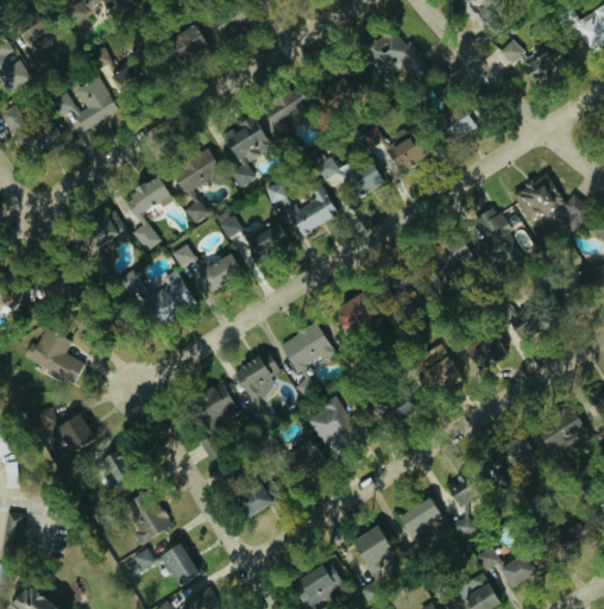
[(76,25),(92,16),(85,1),(68,10),(76,25)]
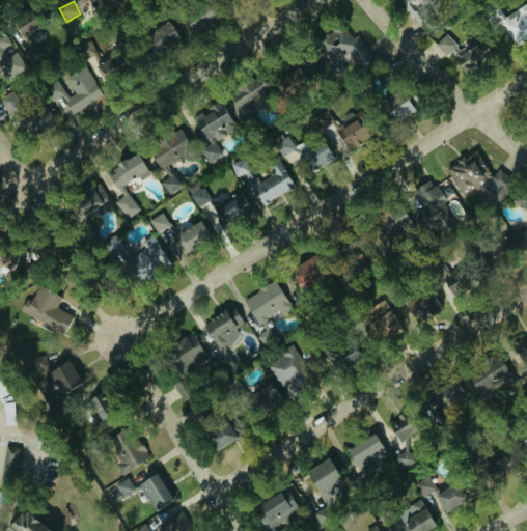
[(512,39),(526,32),(526,3),(515,10),(516,12),(502,20),(512,39)]
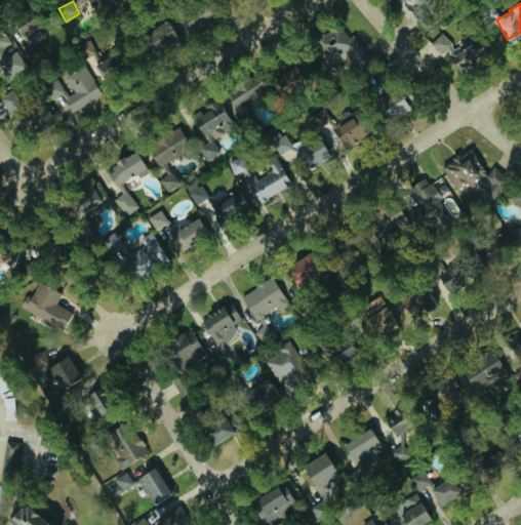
[(207,5),(183,16),(192,35),(215,24),(207,5)]
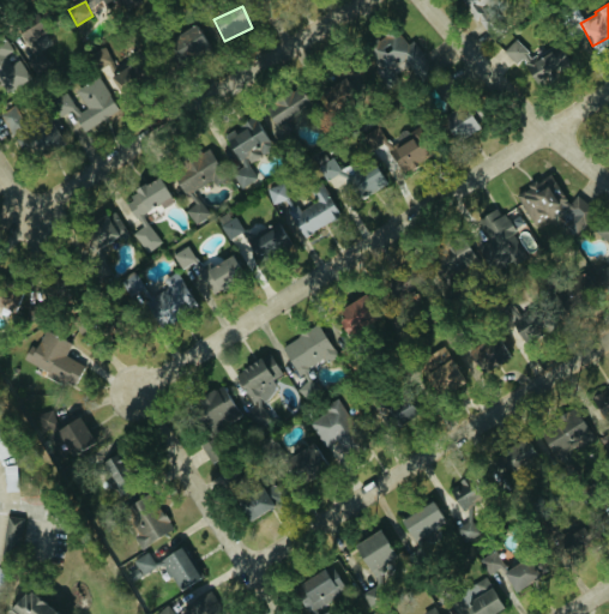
[(178,60),(209,44),(198,23),(167,40),(178,60)]
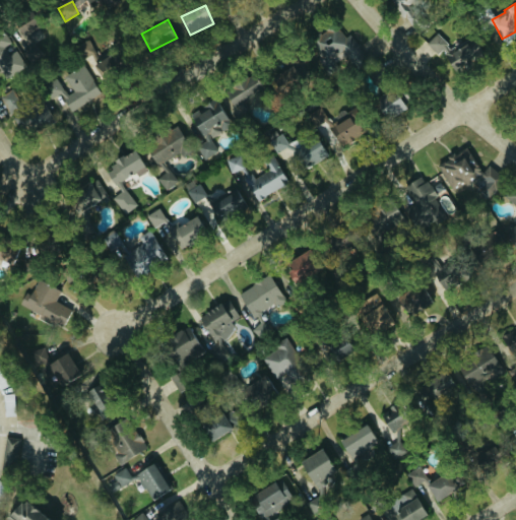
[(353,34),(344,39),(337,26),(312,40),(328,72),(339,67),(334,58),(343,54),(352,72),(369,64),(353,34)]
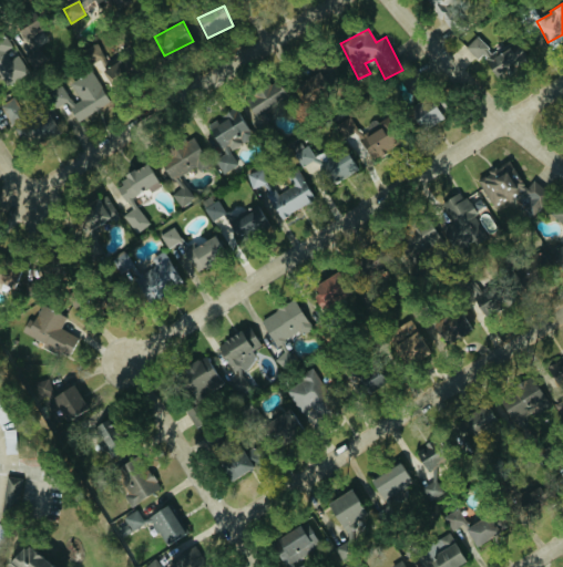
[(19,55),(11,60),(6,52),(13,47),(4,33),(0,35),(0,73),(8,85),(29,72),(19,55)]
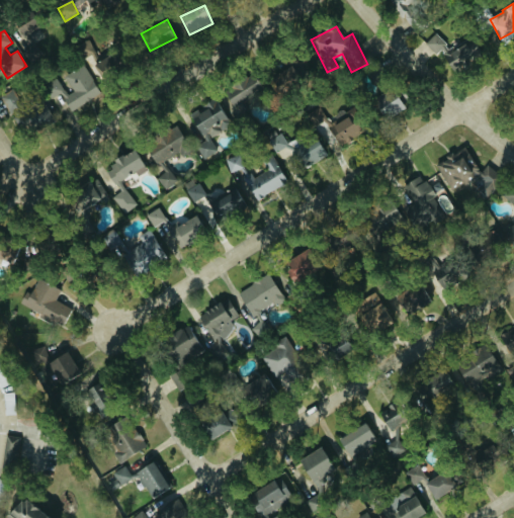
[(439,52),(458,73),(482,53),(468,36),(452,51),(436,33),(426,42),(436,55),(439,52)]
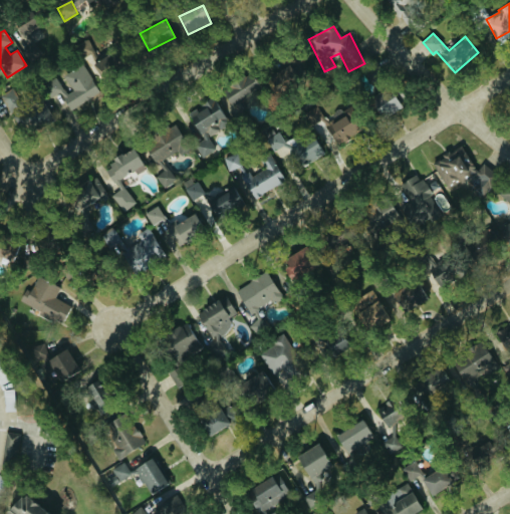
[(85,49),(94,76),(128,66),(122,50),(98,58),(95,46),(85,49)]
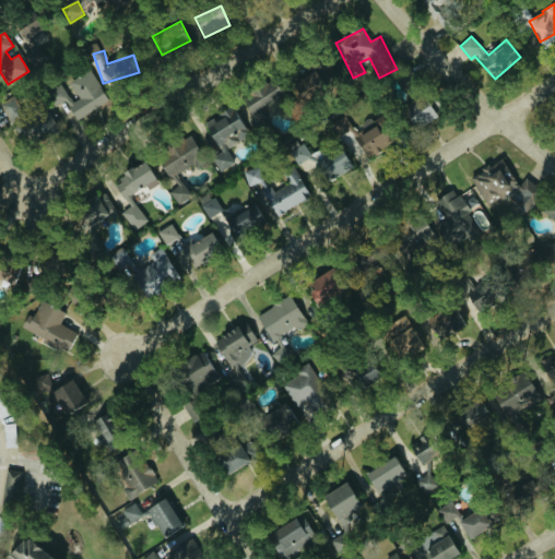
[(294,88),(332,80),(327,58),(303,63),(305,76),(293,80),(294,88)]
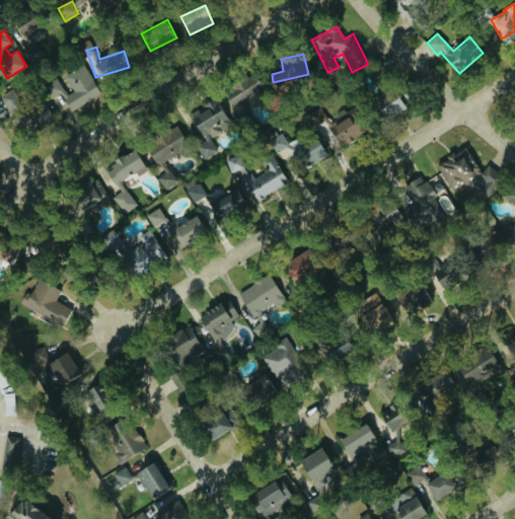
[(222,93),(237,118),(248,110),(243,101),(264,89),(253,73),(222,93)]
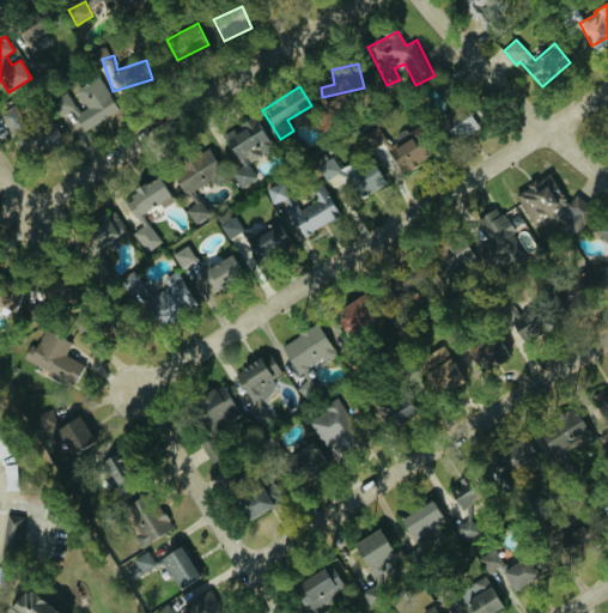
[(458,143),(476,122),(456,103),(437,123),(458,143)]
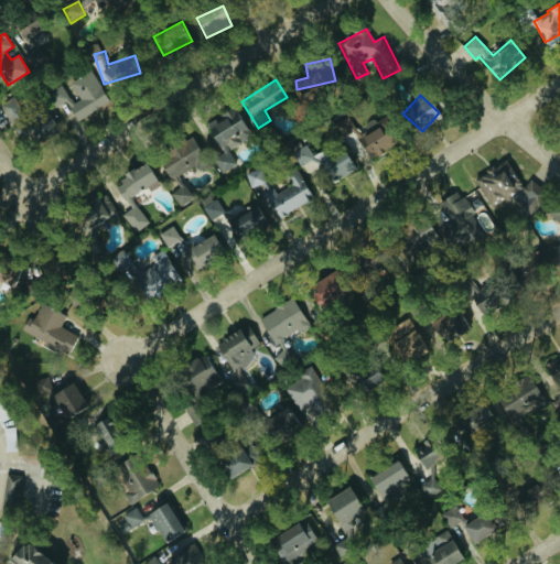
[(225,172),(238,164),(229,150),(254,136),(236,108),(200,129),(225,172)]
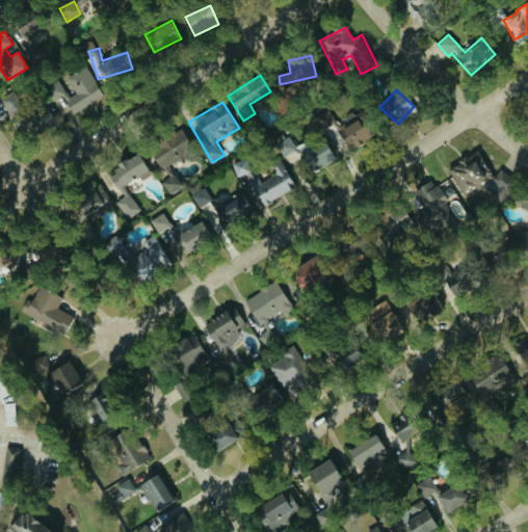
[(20,118),(30,138),(56,126),(46,105),(20,118)]
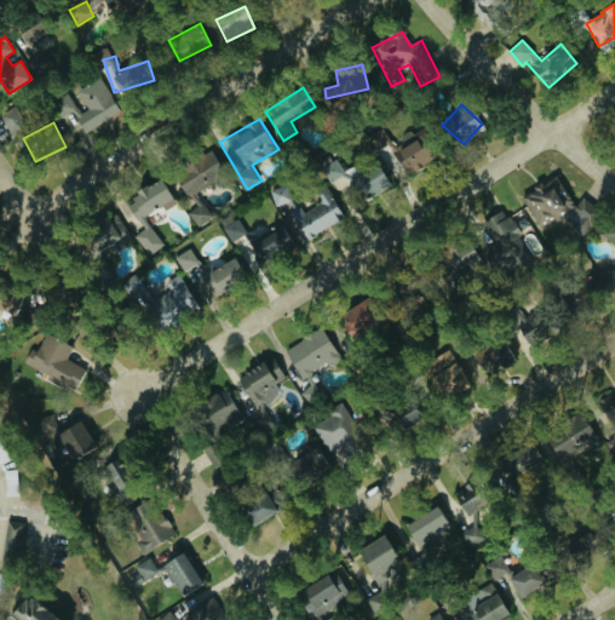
[(406,176),(437,160),(425,136),(394,151),(406,176)]
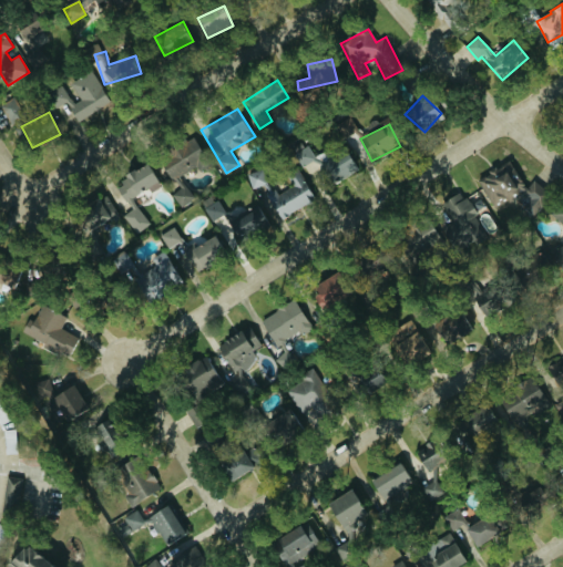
[(182,206),(194,200),(181,175),(202,165),(191,144),(176,151),(174,146),(157,155),(182,206)]
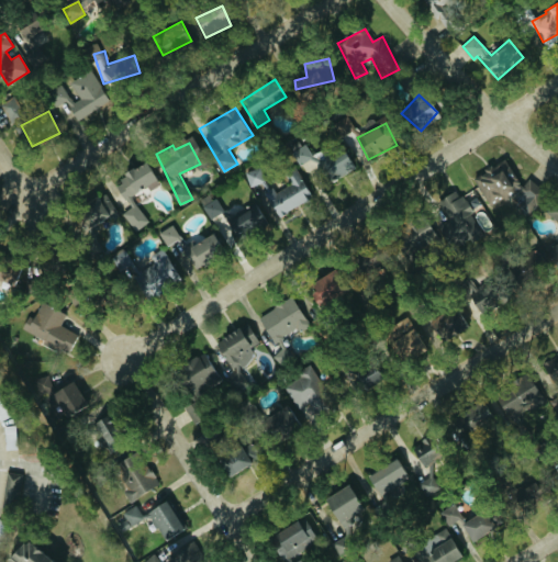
[(319,160),(327,182),(354,171),(346,150),(319,160)]
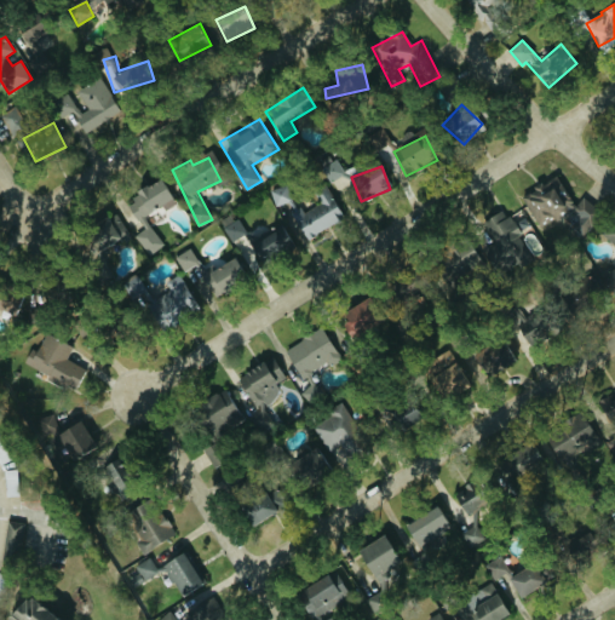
[(541,229),(567,214),(579,237),(603,225),(588,197),(575,205),(559,177),(523,197),(541,229)]
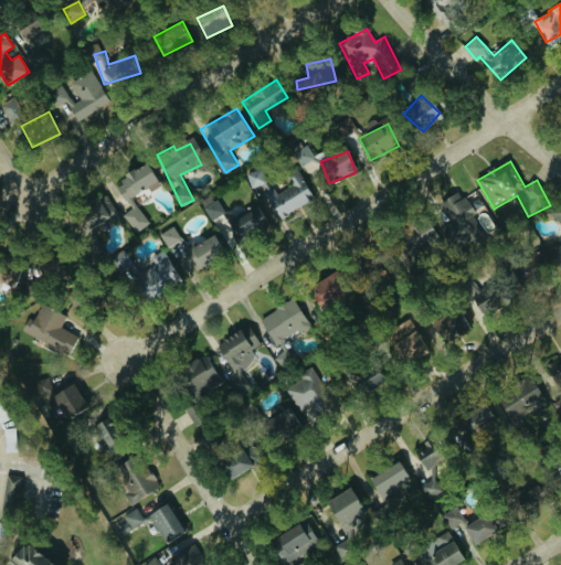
[(136,233),(150,224),(134,196),(149,188),(151,192),(161,185),(147,162),(108,185),(136,233)]
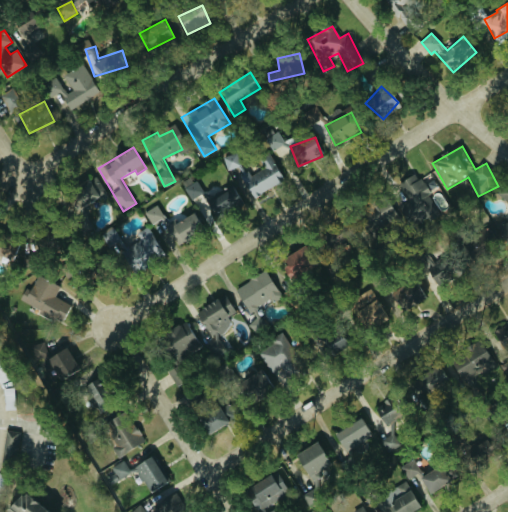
[(285,181),(270,151),(259,157),(265,168),(251,175),(249,172),(241,176),(253,198),(285,181)]
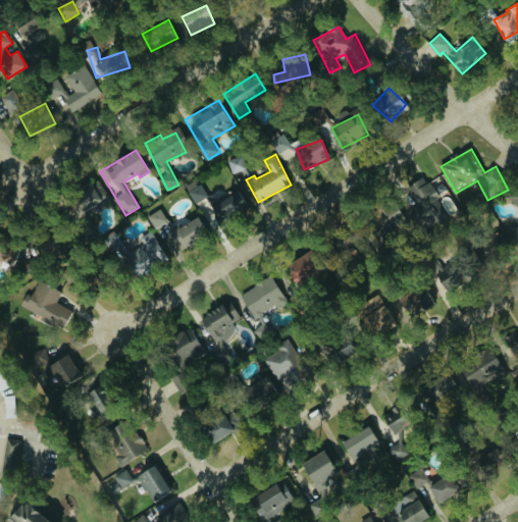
[(232,173),(245,170),(240,157),(228,160),(232,173)]
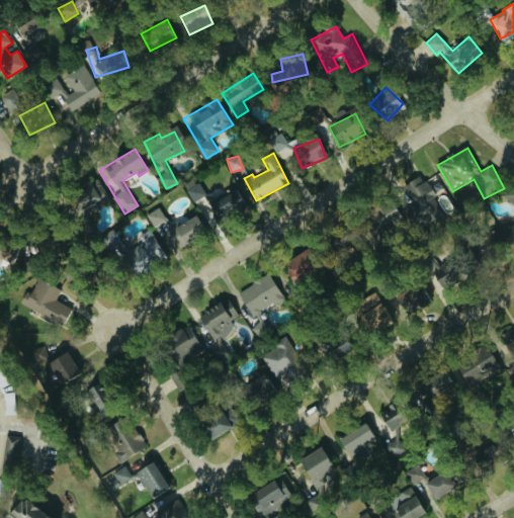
[(81,212),(108,195),(97,177),(70,193),(81,212)]
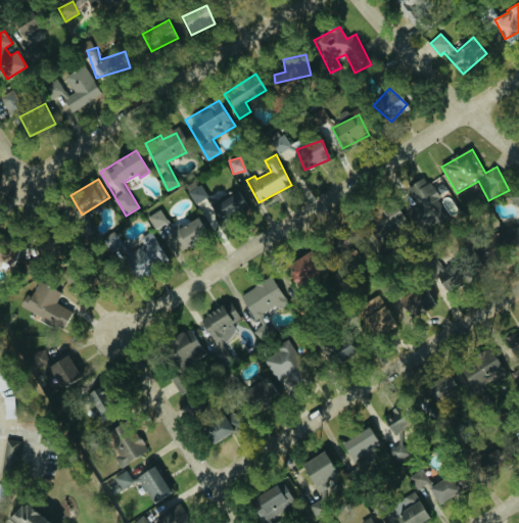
[(446,217),(433,181),(410,190),(417,207),(411,209),(418,228),(446,217)]
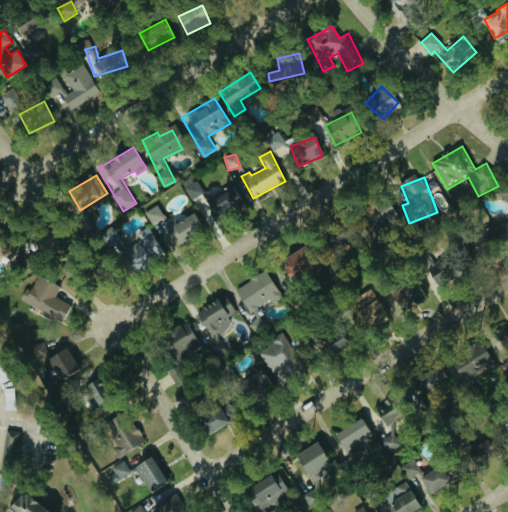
[(205,193),(198,180),(185,188),(192,200),(205,193)]
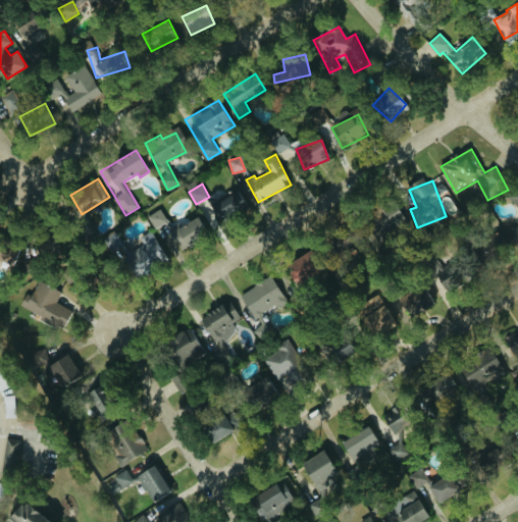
[(517,188),(508,197),(517,207),(517,188)]
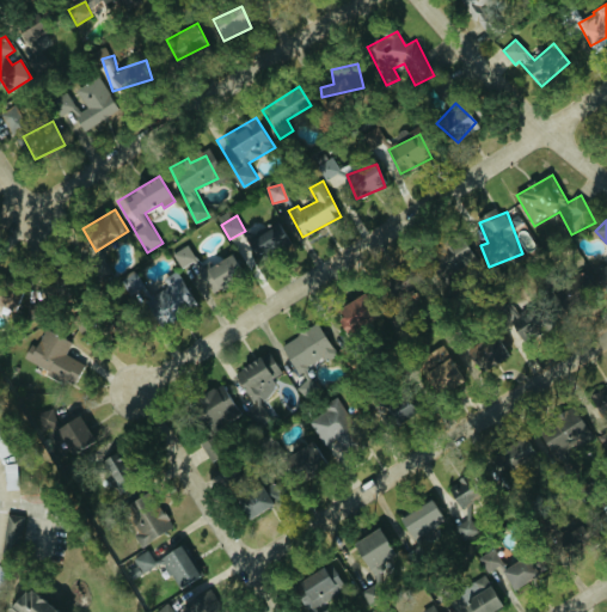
[(246,237),(256,262),(292,248),(282,222),(246,237)]
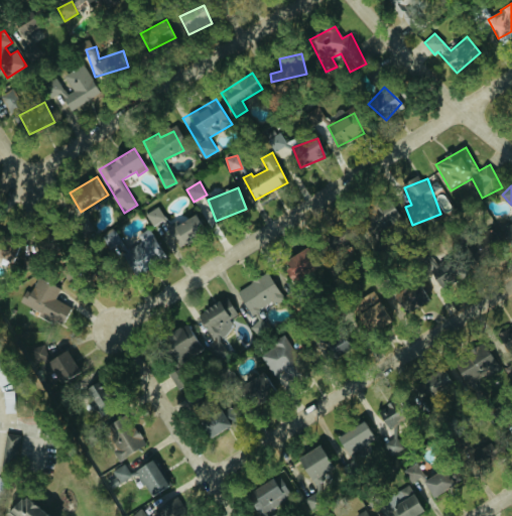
[(384,230),(402,221),(393,204),(373,215),(378,224),(380,223),(384,230)]
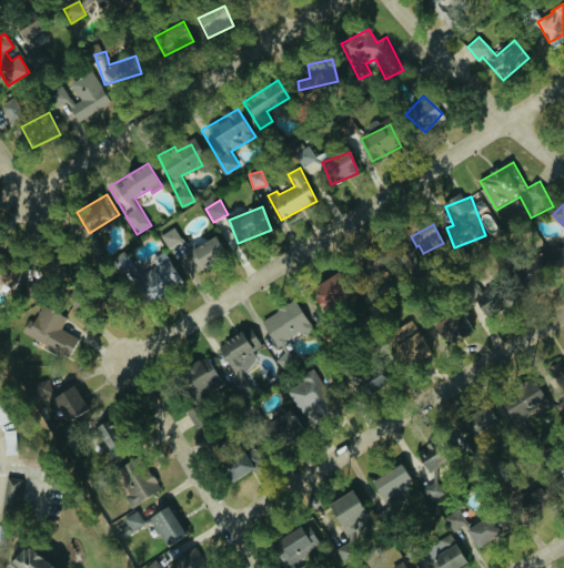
[(161,235),(169,250),(178,244),(194,273),(228,255),(215,234),(189,250),(177,226),(161,235)]
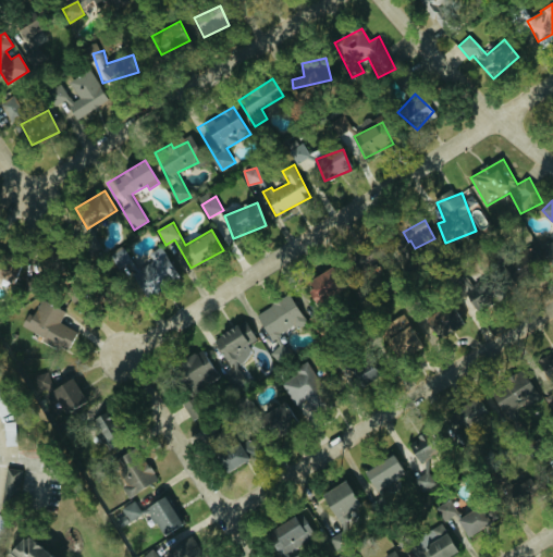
[(542,259),(530,247),(510,268),(523,280),(542,259)]
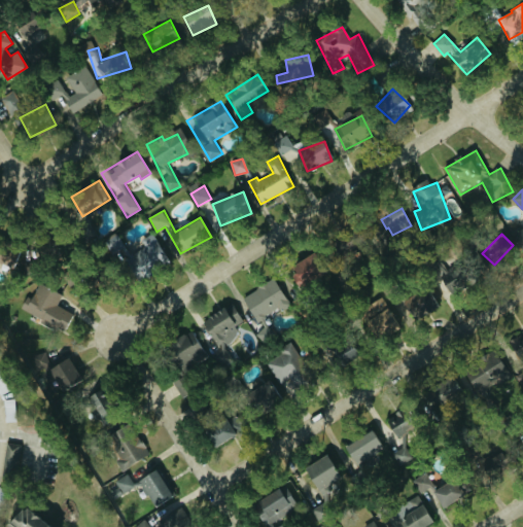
[(124,258),(139,280),(170,258),(153,236),(124,258)]
